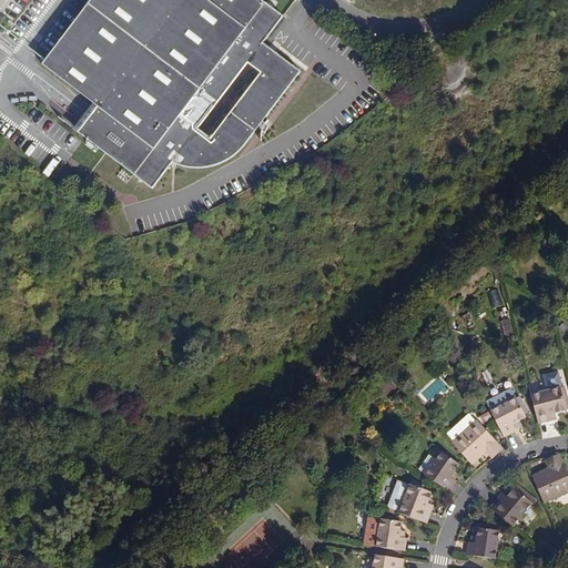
[(186,166),(274,51),(264,43),(283,18),(260,0),(92,0),(43,64),(98,107),(79,132),(152,189),(173,162),(178,164),(182,165),(186,166)]
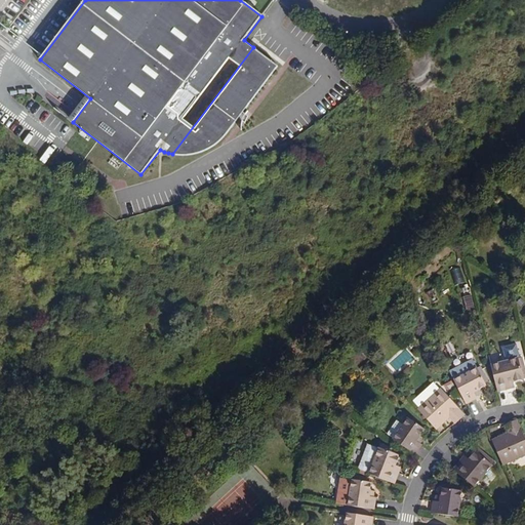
[(253,47),(172,154),(173,154),(178,155),(189,155),(195,154),(201,152),(205,151),(211,148),(215,146),(220,142),(226,136),(239,118),(279,67),(253,47)]
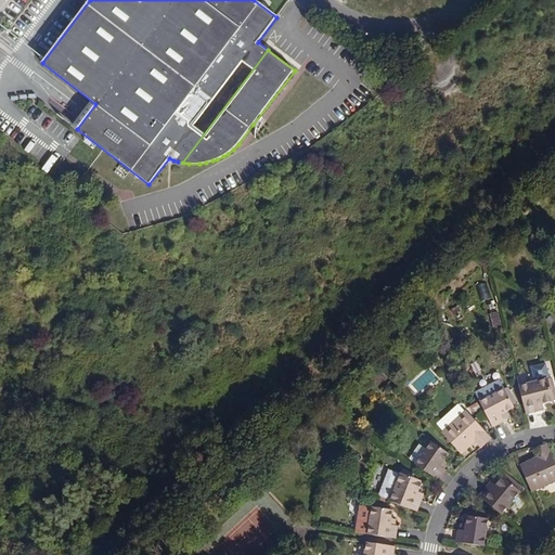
[(404,66),(403,52),(394,52),(394,66),(404,66)]
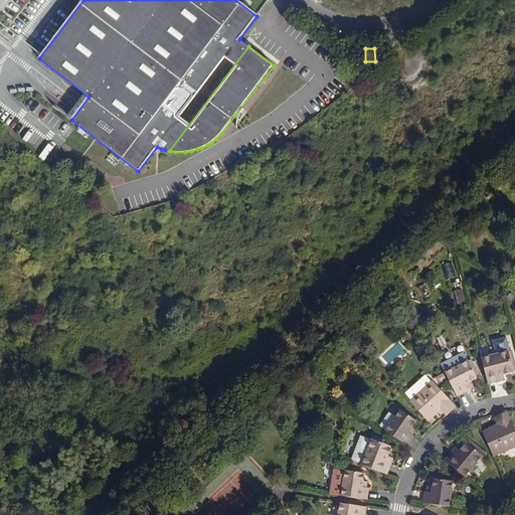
[(452,262),(441,266),(446,281),(457,277),(452,262)]
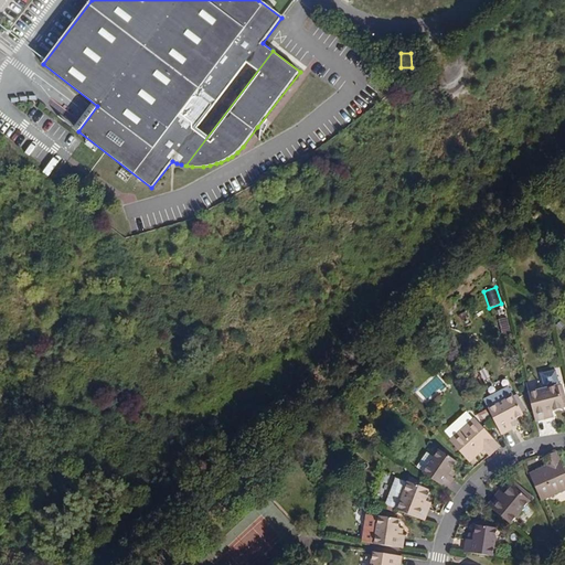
[(534,419),(548,416),(547,411),(553,409),(564,406),(564,393),(562,383),(528,392),(534,419)]
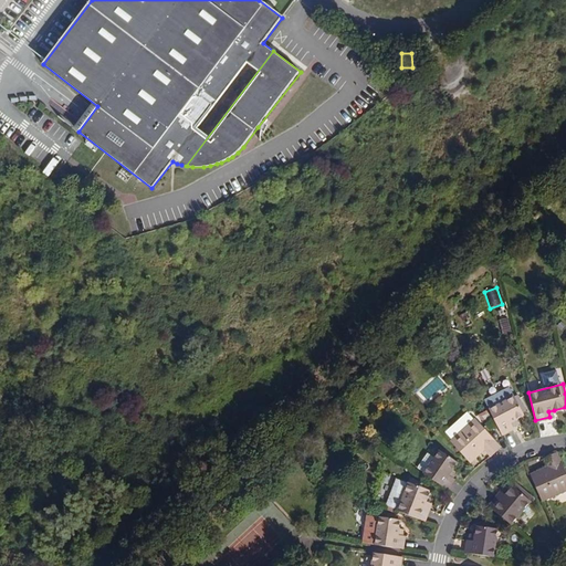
[(514,429),(514,427),(511,421),(517,419),(526,415),(516,395),(489,408),(503,435),(514,429)]
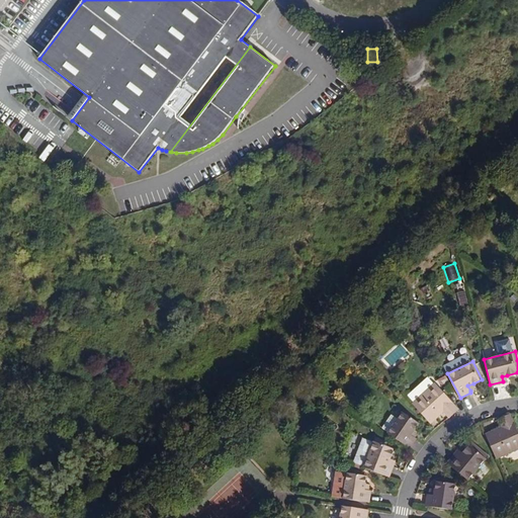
[(444,408),(450,415),(457,408),(433,381),(412,401),(430,421),(441,411),(444,408)]
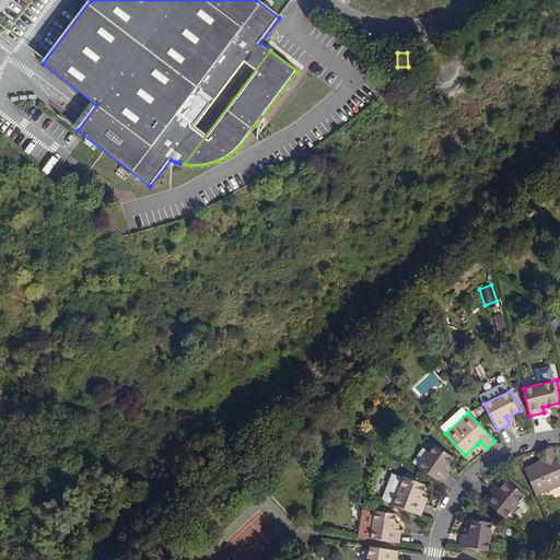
[(480,441),(477,444),(483,451),(487,448),(480,441)]
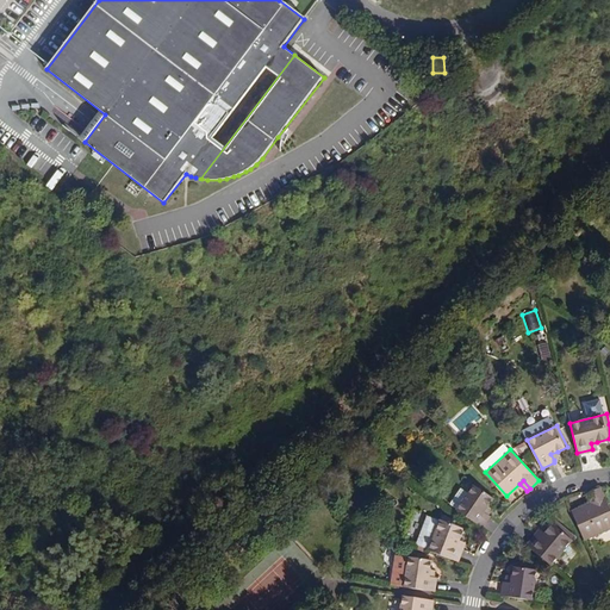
[(481,510),(485,504),(492,496),(473,481),(454,508),(480,526),(489,514),(487,514),(481,510)]
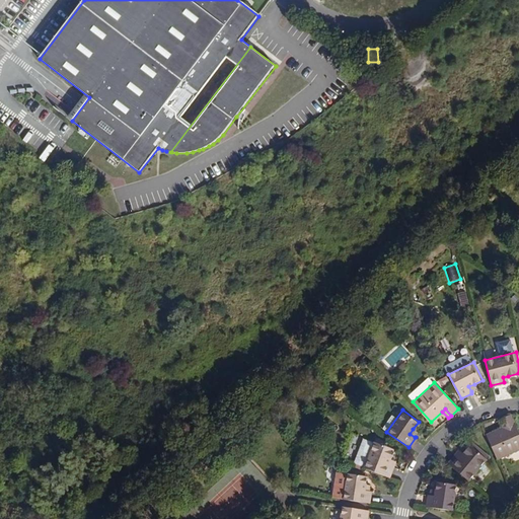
[(518,450),(518,428),(513,415),(504,419),(507,427),(503,429),(488,435),(499,459),(518,450)]
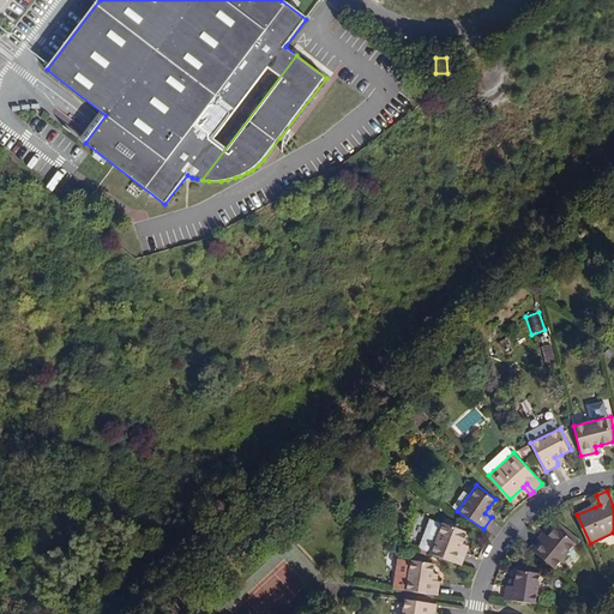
[(459,564),(465,552),(458,549),(461,543),(468,527),(444,518),(431,553),(459,564)]
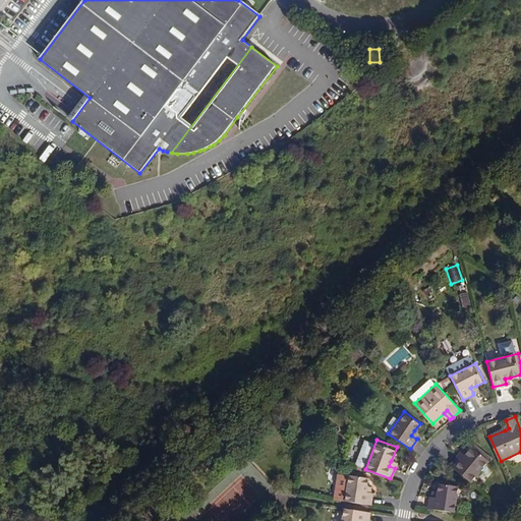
[(475,445),(466,456),(462,460),(457,456),(450,465),(471,483),(491,459),(475,445)]
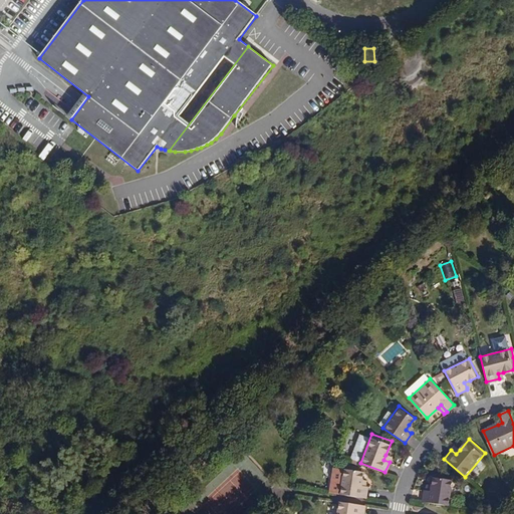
[(460,450),(455,446),(451,450),(456,454),(460,450)]
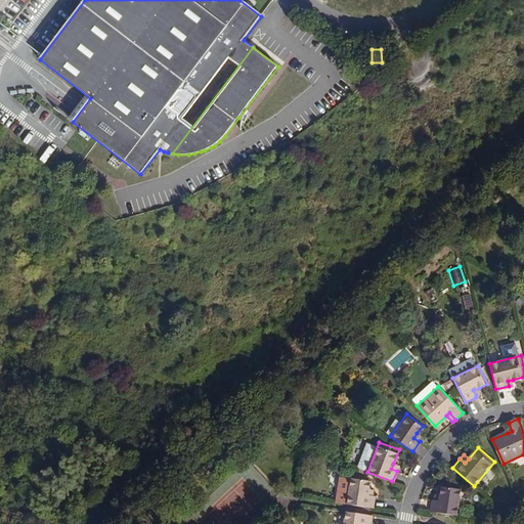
[(365,494),(366,488),(367,480),(365,480),(366,477),(350,474),(349,478),(348,477),(344,504),(372,508),(373,495),(365,494)]
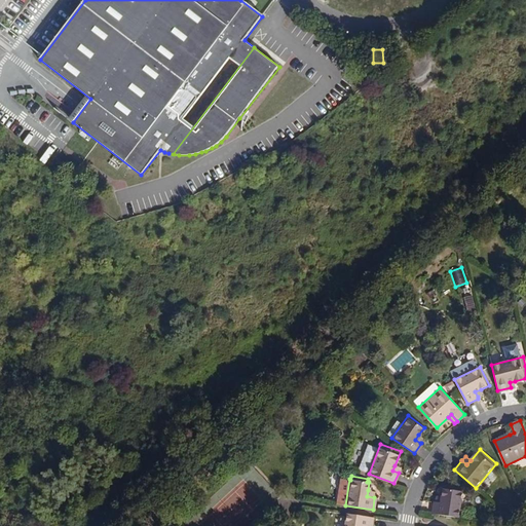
[(443,484),(442,496),(441,502),(435,501),(434,501),(431,514),(458,518),(463,486),(443,484)]
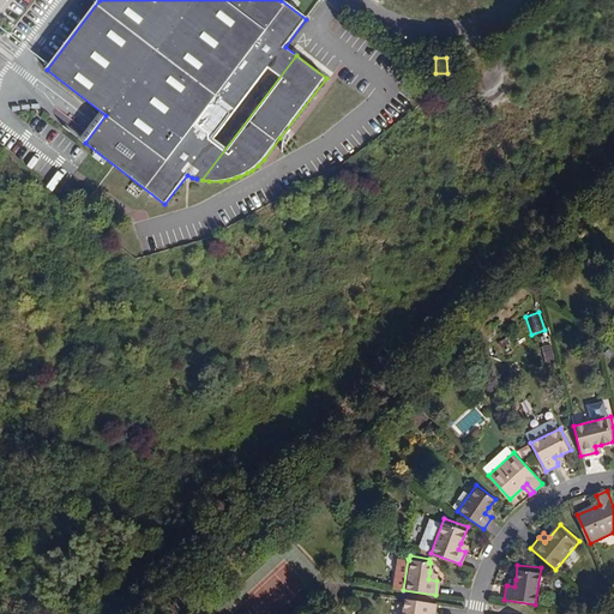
[(399,613),(432,613),(434,603),(402,599),(399,613)]
